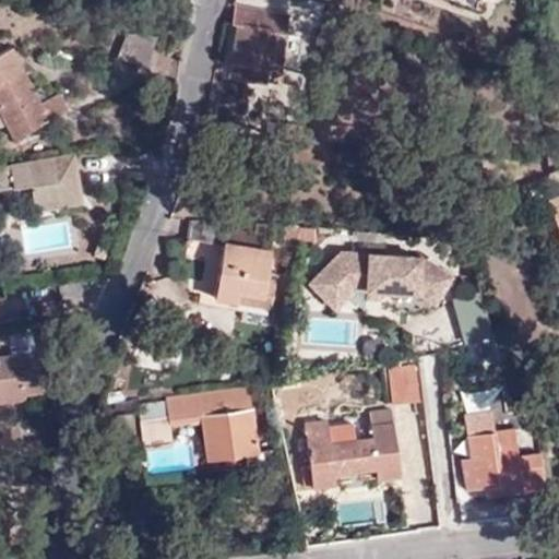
[(292,13),(234,4),(230,23),(237,24),(229,75),(264,83),(268,67),(275,32),(287,33),(292,13)]
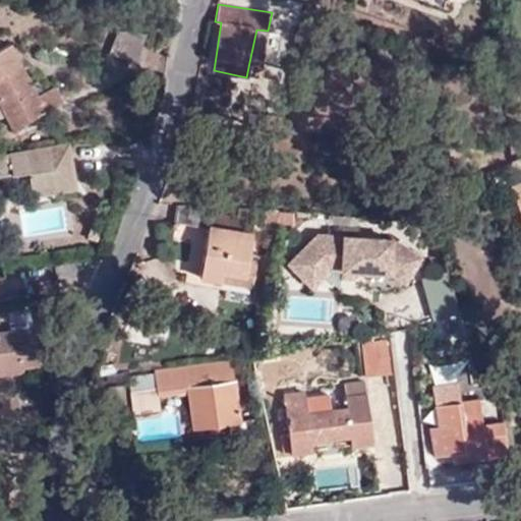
[(249,62),(259,64),(268,31),(256,30),(249,62)]
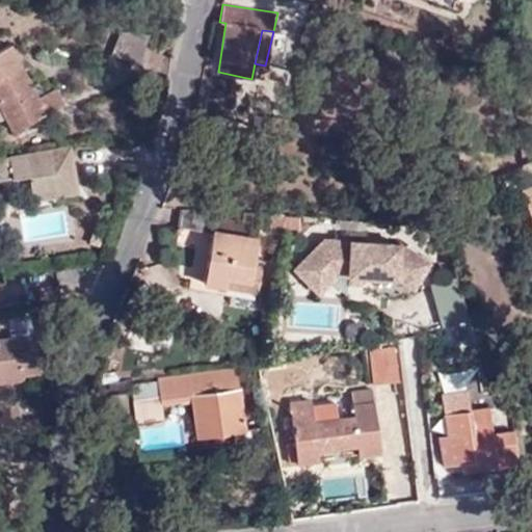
[(111,53),(137,62),(148,33),(118,31),(111,53)]
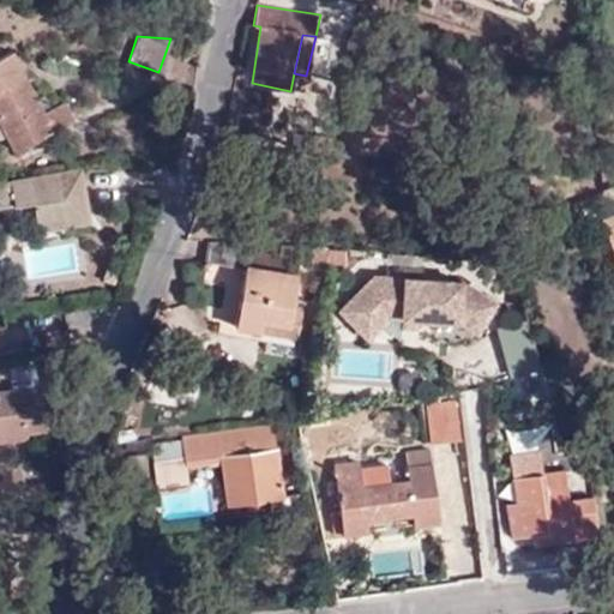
[(0,127),(13,152),(71,121),(61,103),(43,110),(13,53),(0,59),(0,127)]
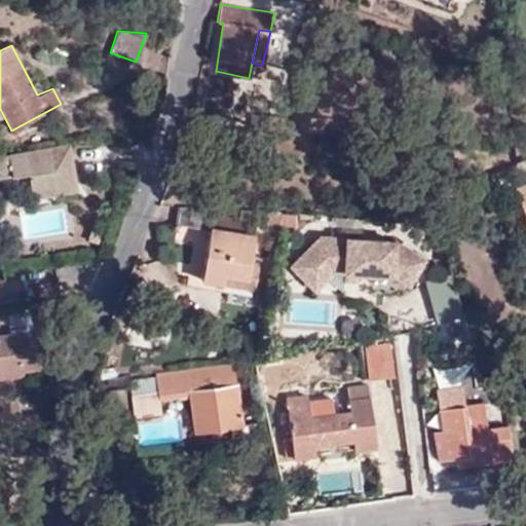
[(251,118),(248,133),(254,134),(256,118),(251,118)]
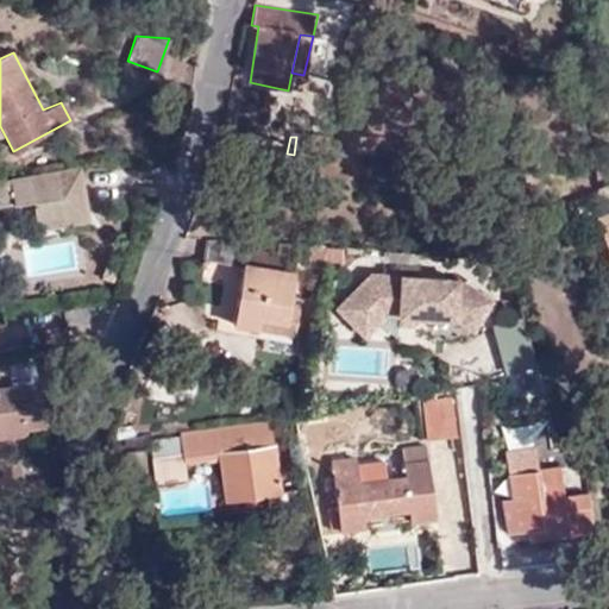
[(88,214),(80,173),(56,175),(54,171),(0,181),(0,207),(33,201),(37,223),(88,214)]
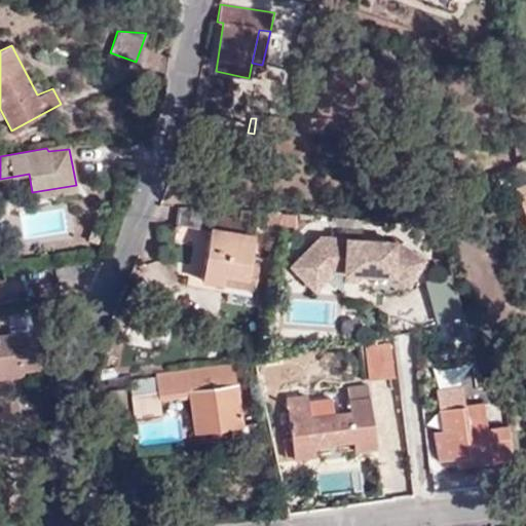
[(525,183),(511,189),(514,195),(524,224),(525,228),(525,183)]
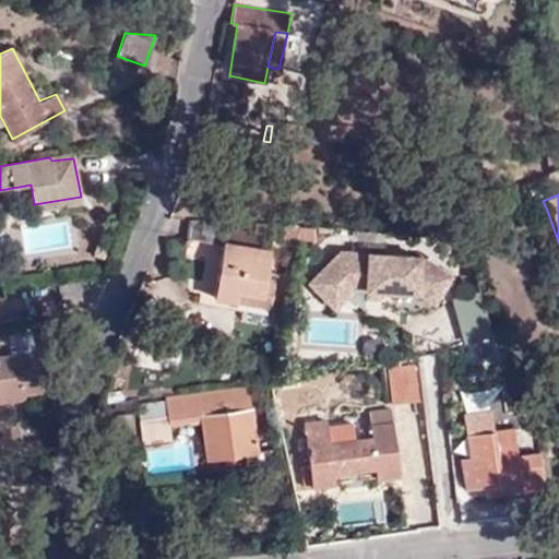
[(81,204),(81,197),(34,204),(35,207),(59,203),(60,207),(81,204)]
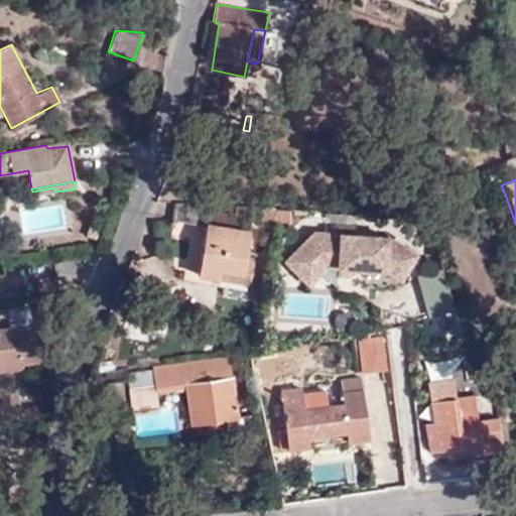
[(514,220),(504,191),(498,195),(508,222),(514,220)]
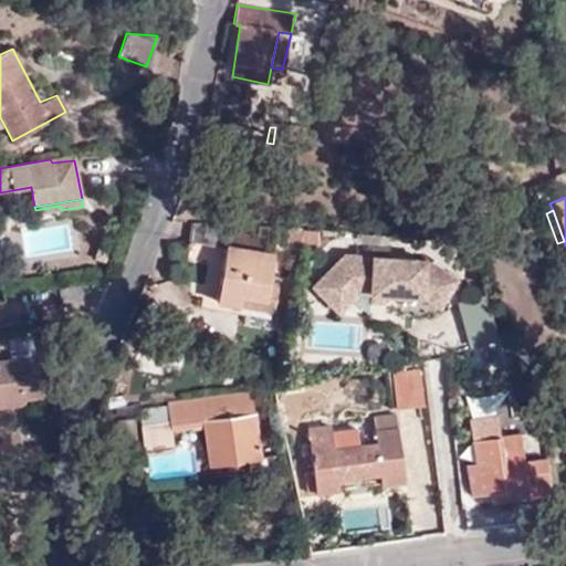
[(240,296),(249,297),(266,300),(278,236),(195,222),(191,241),(223,244),(216,303),(238,306),(240,296)]
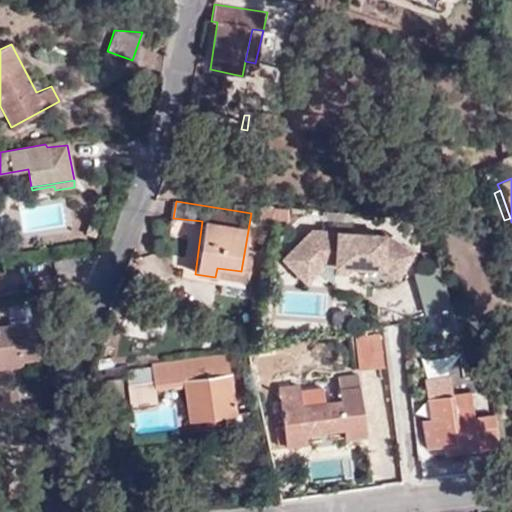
[(315,232),(298,250),(314,265),(339,267),(349,267),(384,269),(401,278),(416,253),(389,236),(315,232)]
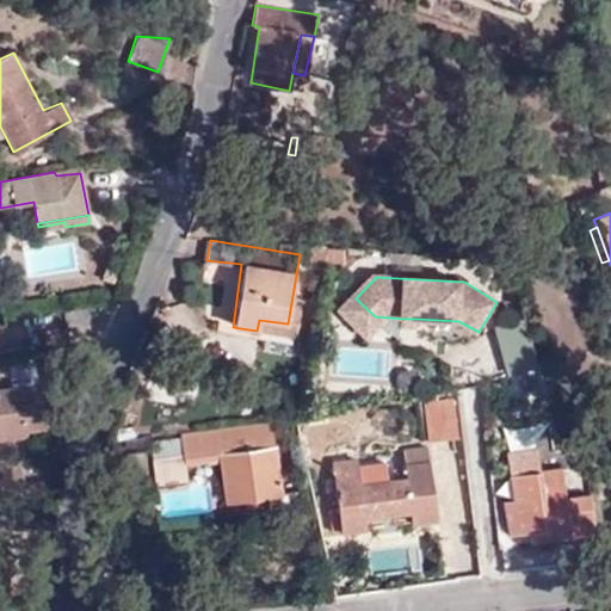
[(375,316),(356,298),(343,310),(369,339),(383,323),(375,316)]
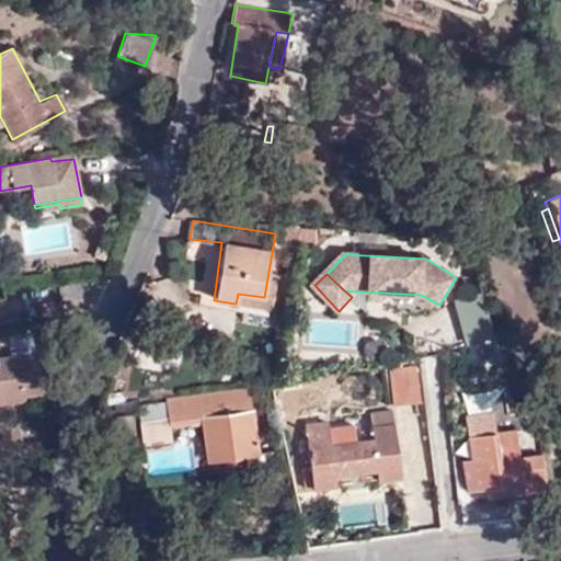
[(244,305),(247,295),(238,294),(236,304),(244,305)]
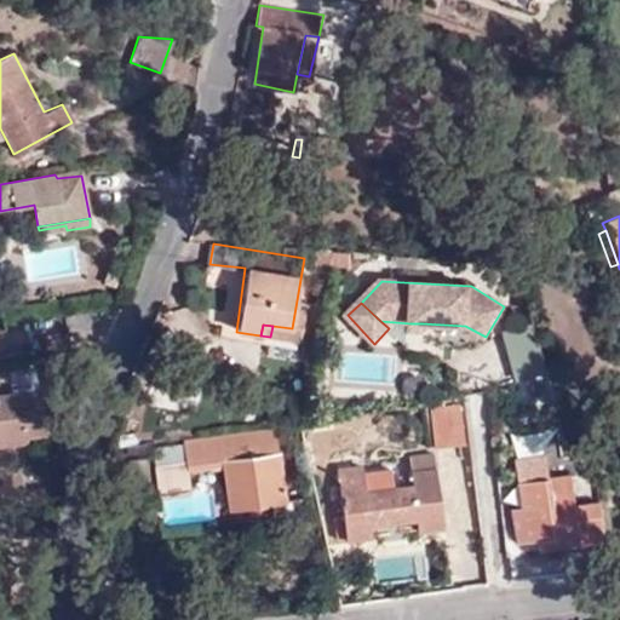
[(59,362),(56,350),(42,354),(46,366),(59,362)]
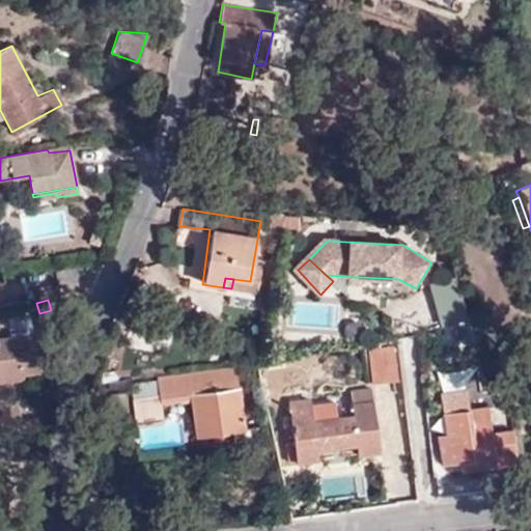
[(0,380),(1,380),(1,376),(24,373),(39,371),(33,335),(0,338),(0,380)]
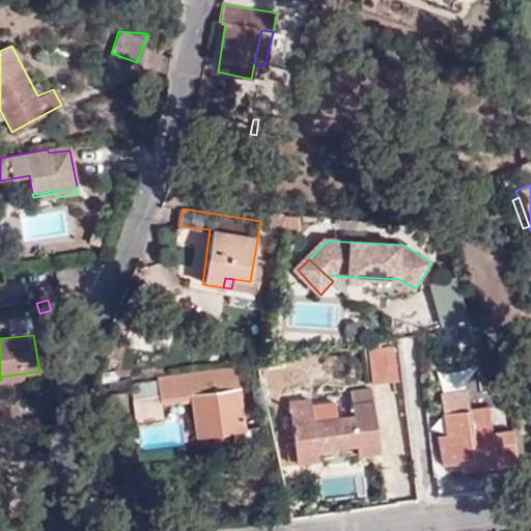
[(397,383),(393,348),(368,351),(371,386),(397,383)]
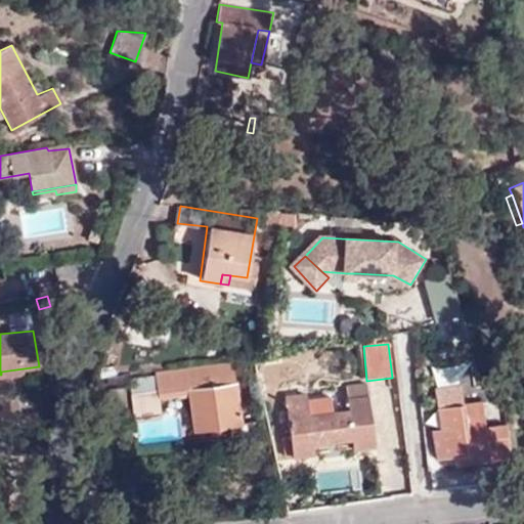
[(211,429),(225,426),(243,424),(233,362),(156,374),(158,391),(131,393),(133,416),(161,411),(159,397),(188,393),(194,431),(211,429)]
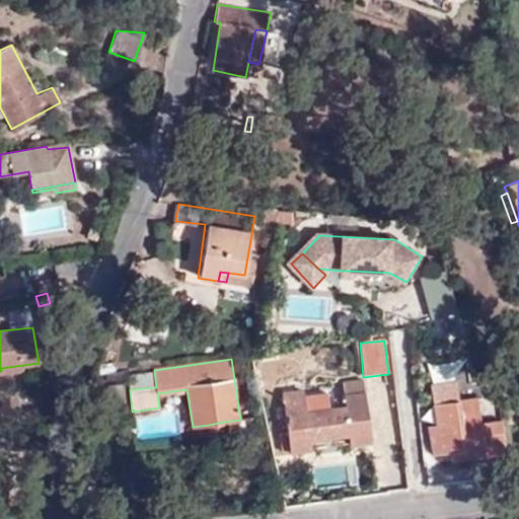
[(1,371),(0,371),(0,378),(25,375),(23,365),(1,368),(1,371)]
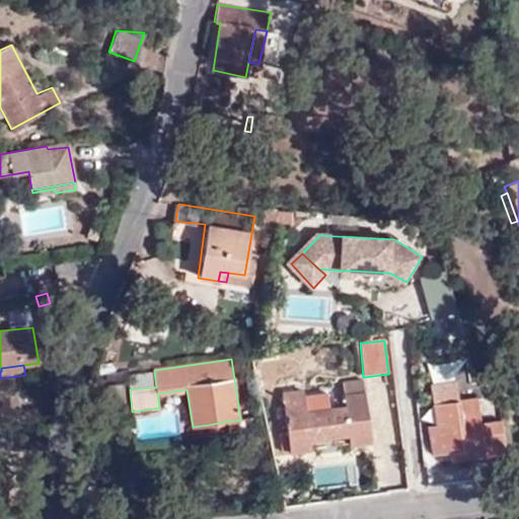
[(430,385),(433,405),(460,401),(456,381),(430,385)]
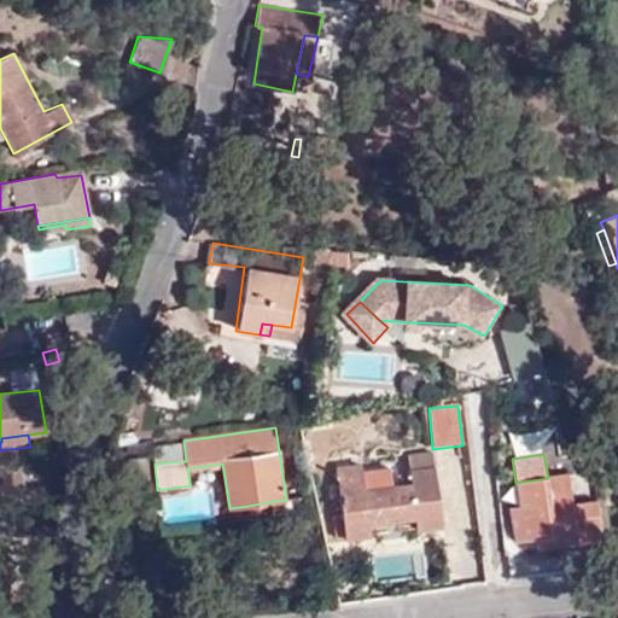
[(345,540),(371,536),(369,525),(415,519),(417,530),(443,526),(435,465),(409,468),(409,482),(363,488),(359,464),(334,466),(345,540)]
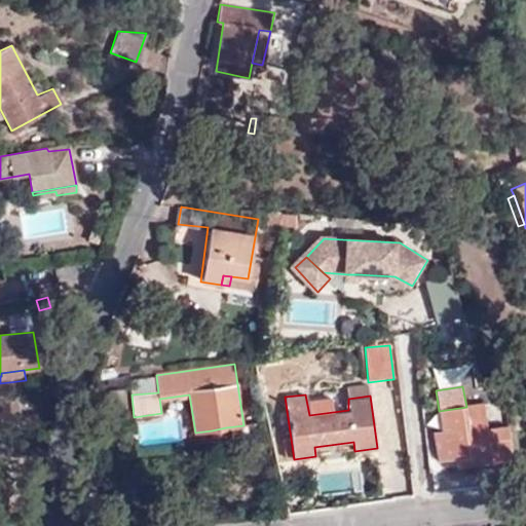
[(472,465),(492,463),(488,431),(484,404),(466,407),(439,411),(441,429),(434,431),(438,460),(455,458),(471,455),(472,465)]
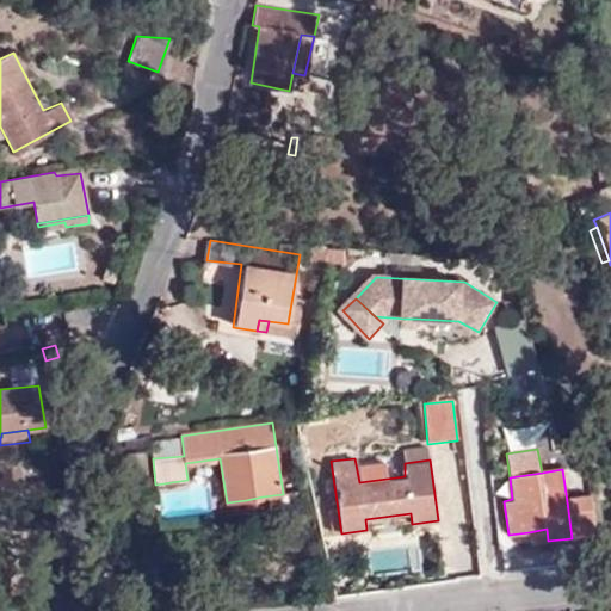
[(264,505),(263,497),(246,500),(247,508),(264,505)]
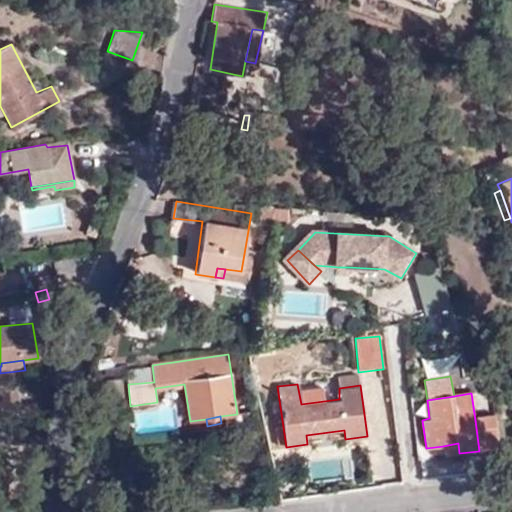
[(479,451),(494,449),(487,418),(475,420),(479,451)]
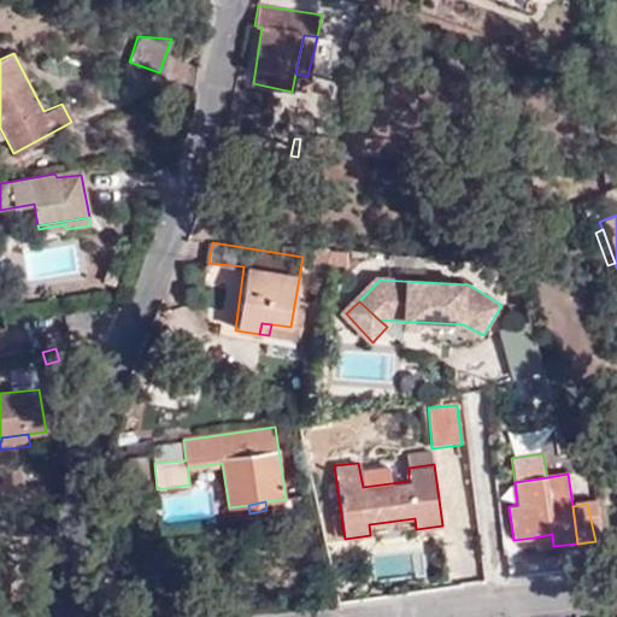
[(587,504),(595,541),(600,540),(597,504),(587,504)]
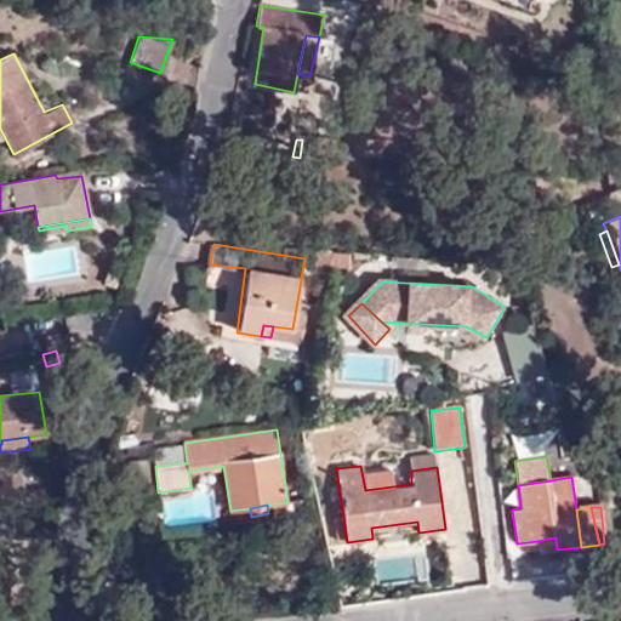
[(539,553),(557,550),(556,537),(537,541),(539,553)]
